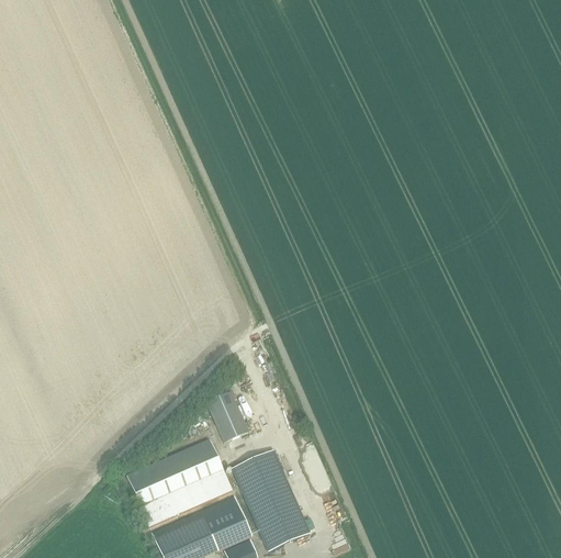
[(249,431),(232,390),(208,401),(225,442),(249,431)]
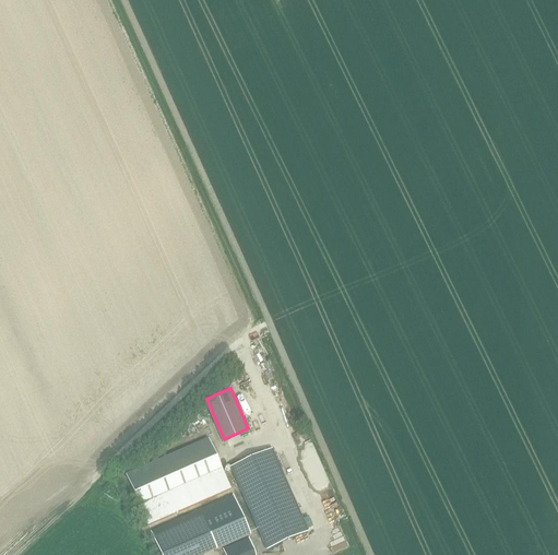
[(210,436),(127,472),(149,522),(232,486),(210,436)]
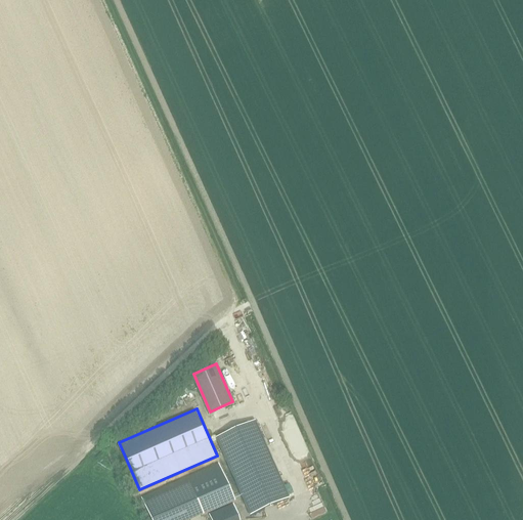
[(290,496),(256,421),(219,438),(252,513),(290,496)]
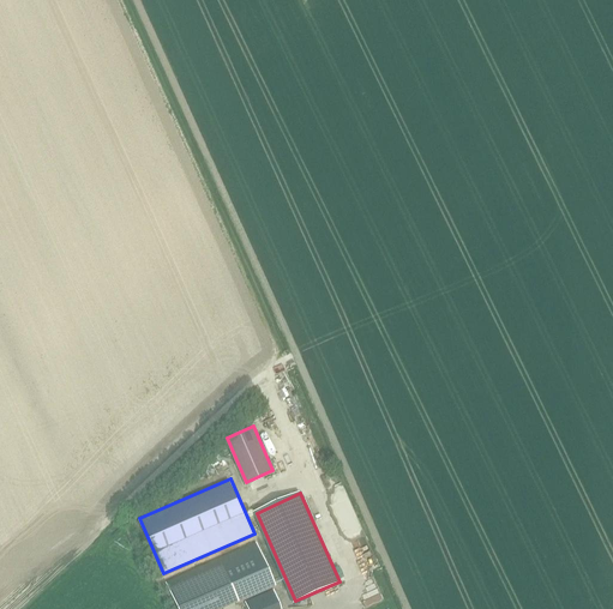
[(258,540),(167,579),(179,608),(218,608),(277,584),(258,540)]
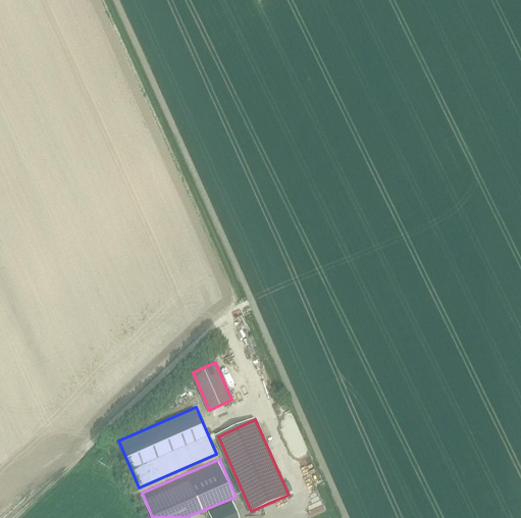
[(212,517),(233,517),(241,515),(233,501),(209,511),(212,517)]
